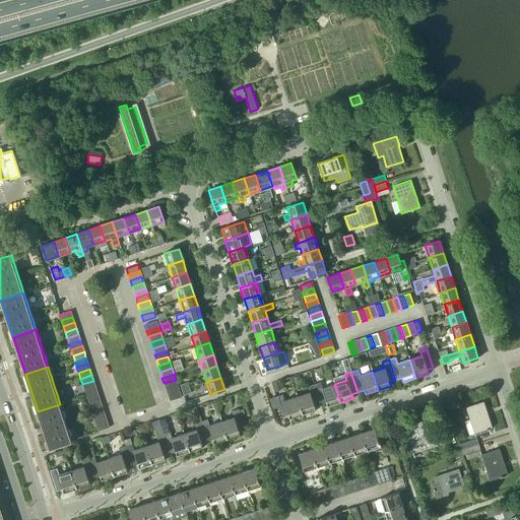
[(178,385),(176,380),(164,383),(166,389),(178,385)]
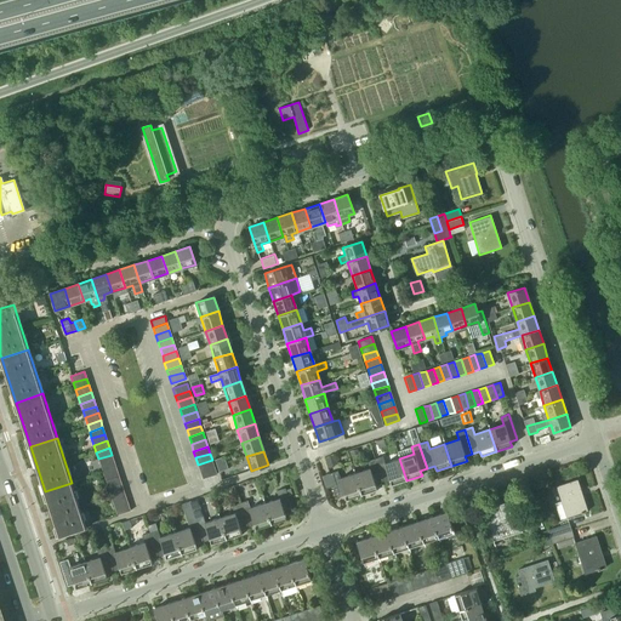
[(98,459),(101,466),(114,461),(112,455),(98,459)]
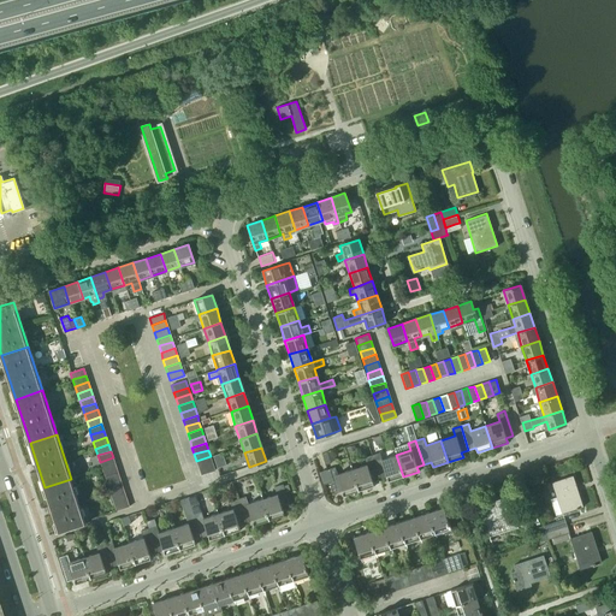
[(332,451),(323,455),(326,462),(335,458),(332,451)]
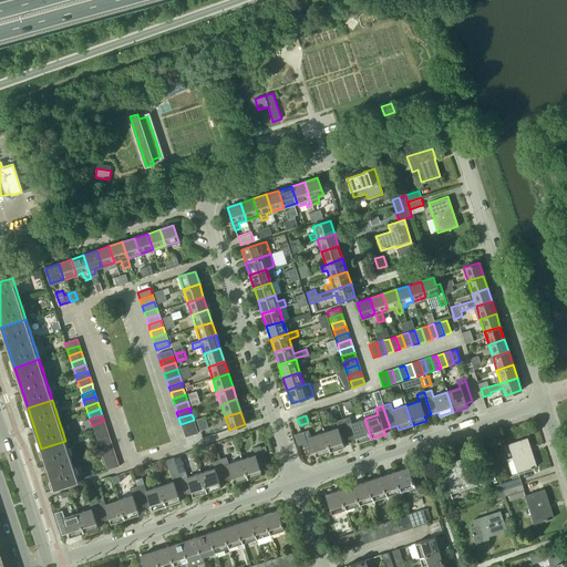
[(341,419),(349,442),(356,440),(358,444),(371,439),(364,419),(351,423),(349,416),(341,419)]
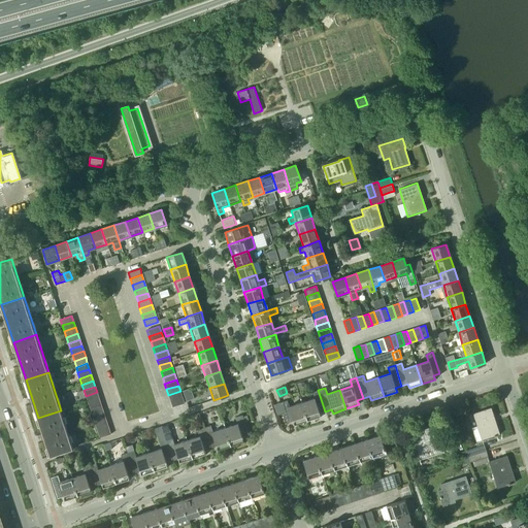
[(301,402),(307,422),(321,418),(319,413),(325,411),(318,390),(311,392),(314,399),(301,402)]
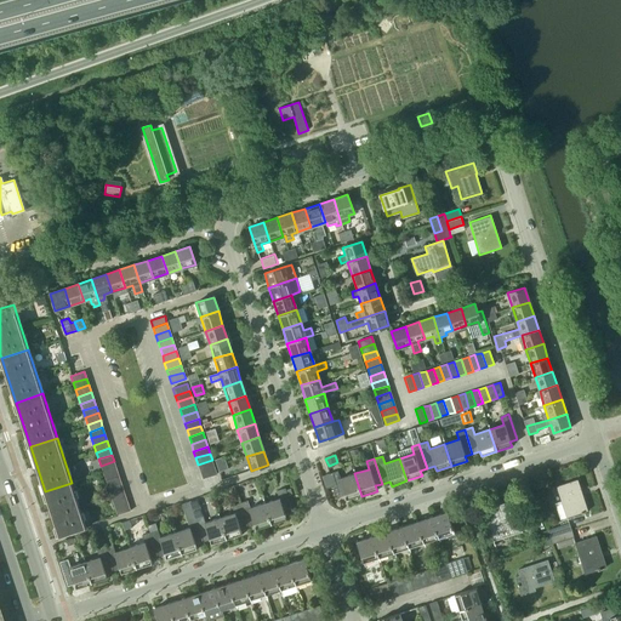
[(198,465),(200,472),(215,467),(212,460),(198,465)]
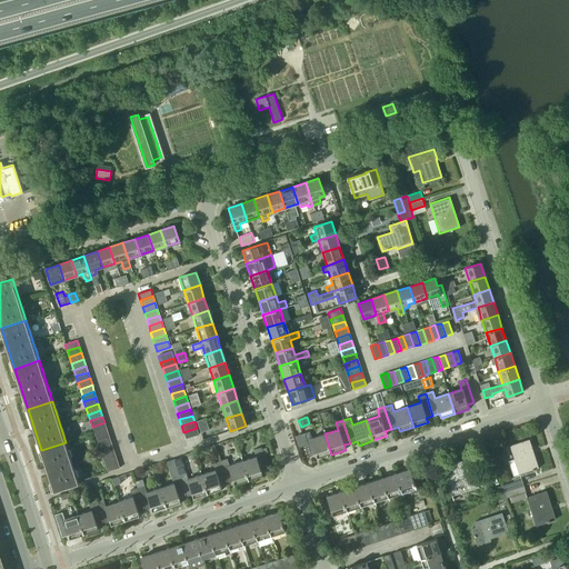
[(107,429),(105,422),(92,427),(95,433),(107,429)]
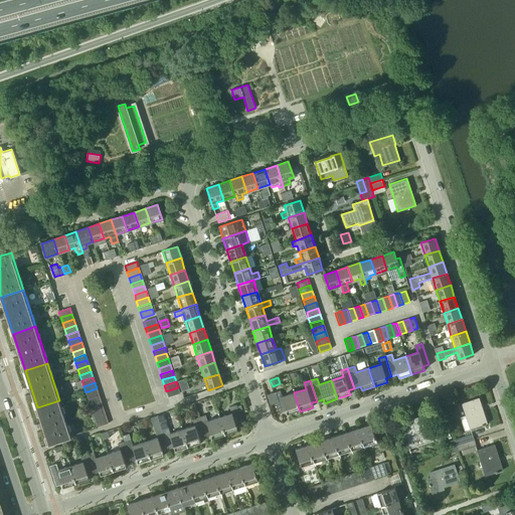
[(180,393),(178,387),(166,391),(168,397),(180,393)]
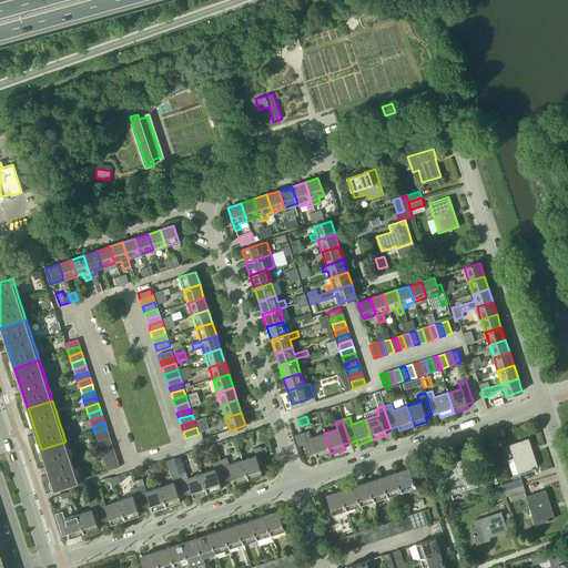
[(94,433),(97,439),(109,435),(107,428),(94,433)]
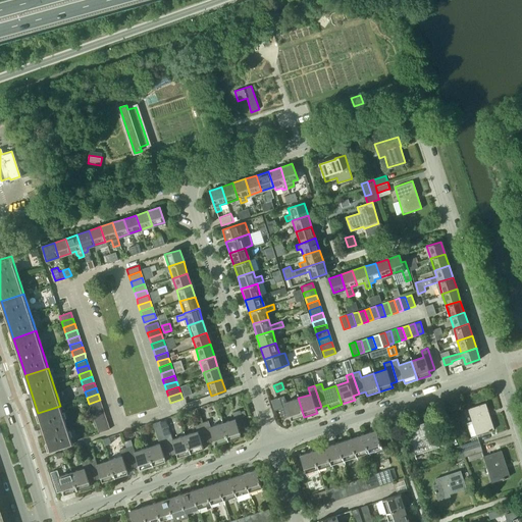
[(304,417),(298,398),(285,403),(283,396),(276,398),(282,419),(290,417),(292,421),(304,417)]
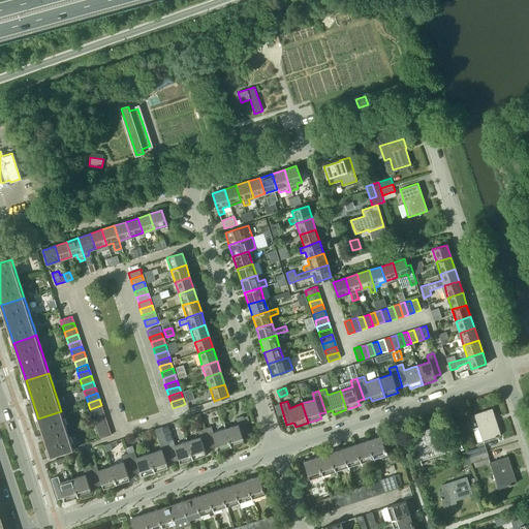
[(103,411),(101,405),(90,409),(92,414),(103,411)]
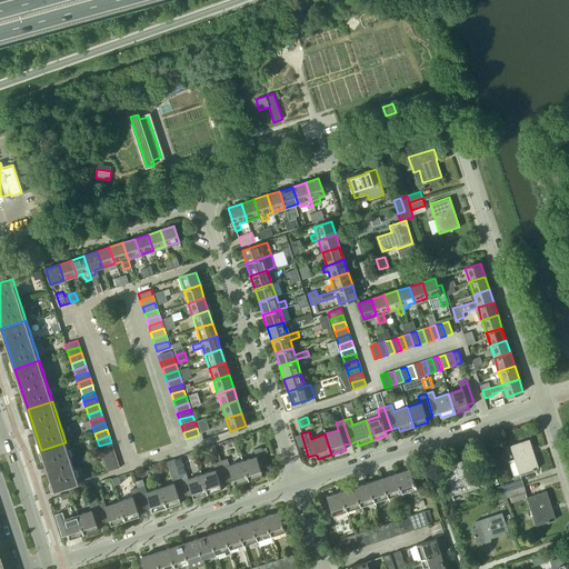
[(518,475),(538,468),(528,439),(509,446),(518,475)]
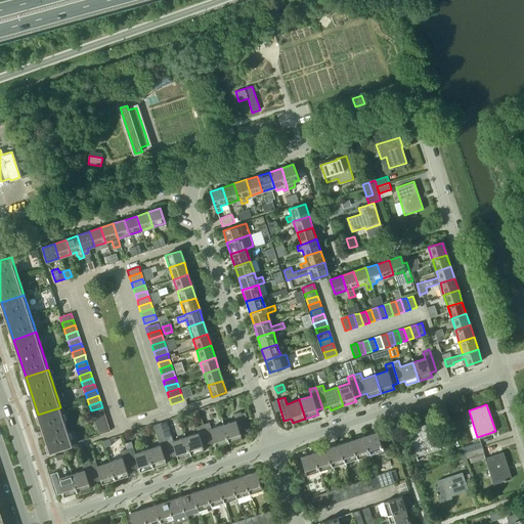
[(50,452),(64,448),(73,445),(60,407),(38,415),(50,452)]
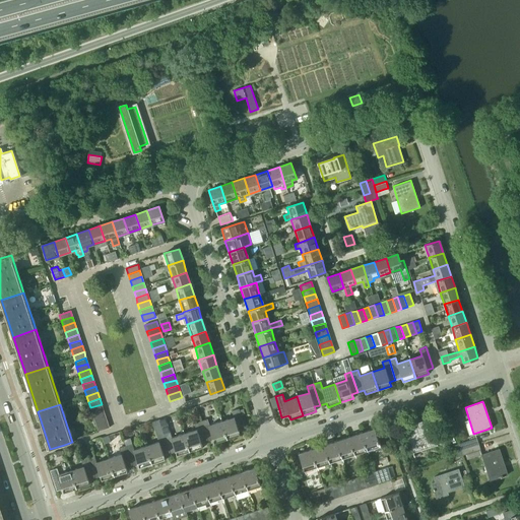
[(90,407),(92,413),(103,409),(102,404),(90,407)]
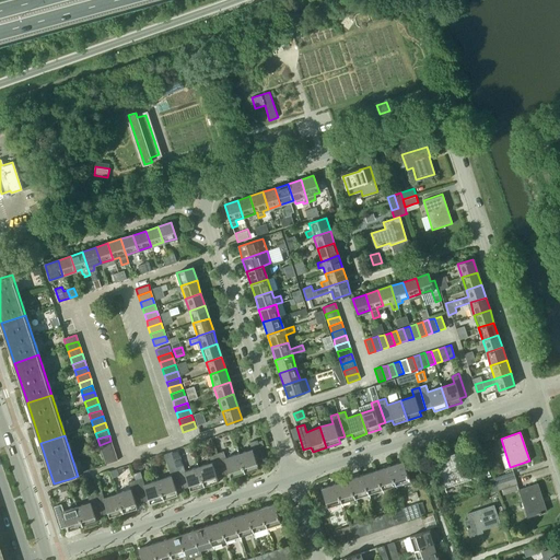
[(113,447),(111,441),(100,445),(101,452),(113,447)]
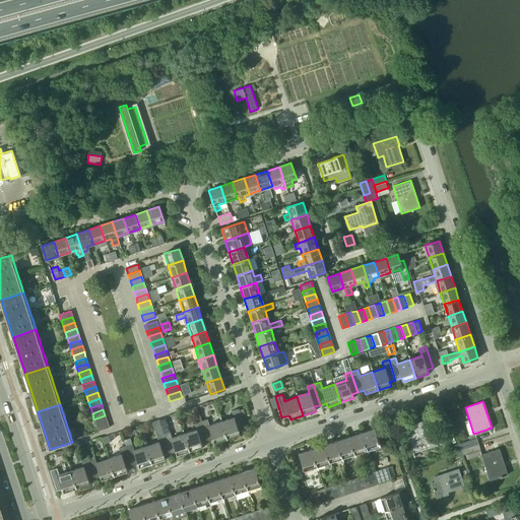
[(245,430),(238,409),(231,411),(233,417),(221,421),(226,440),(240,436),(239,432),(245,430)]
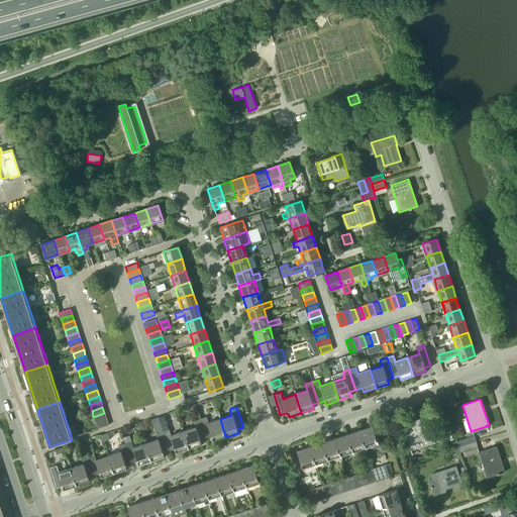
[(93,417),(95,423),(106,419),(104,413),(93,417)]
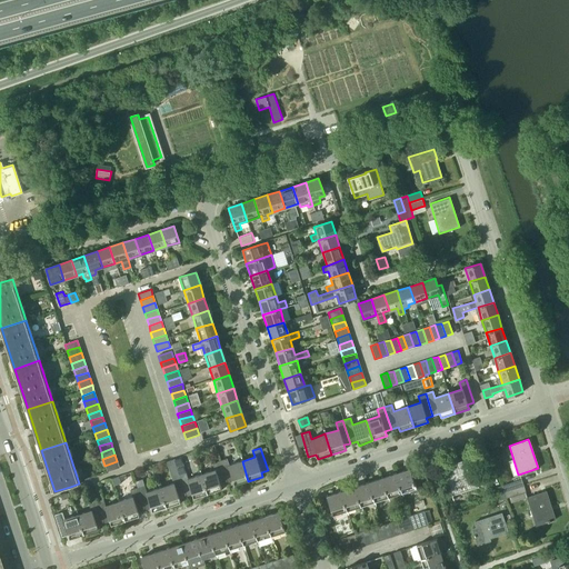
[(193,499),(207,495),(200,475),(188,479),(180,457),(172,459),(186,497),(191,495),(193,499)]
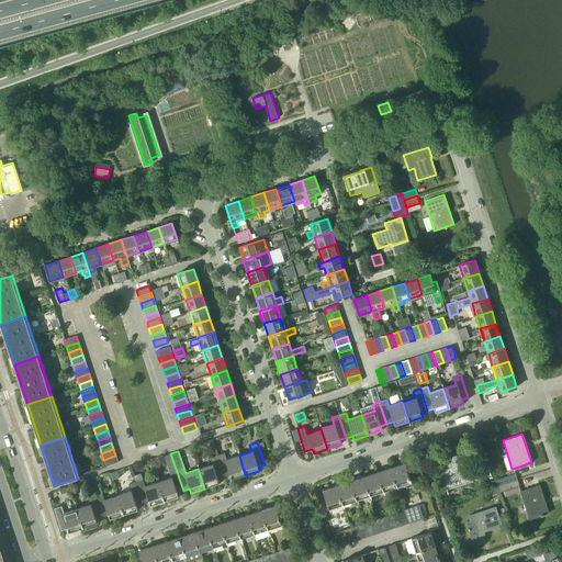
[(157,482),(164,502),(178,497),(176,493),(183,491),(170,453),(164,457),(168,471),(170,478),(157,482)]
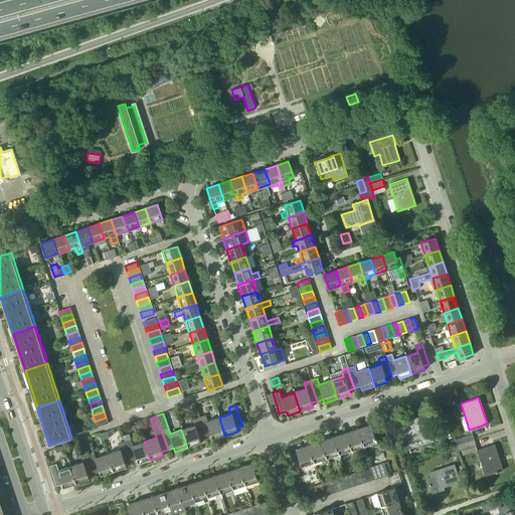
[(212,441),(224,436),(219,417),(206,421),(204,415),(198,417),(205,438),(210,436),(212,441)]
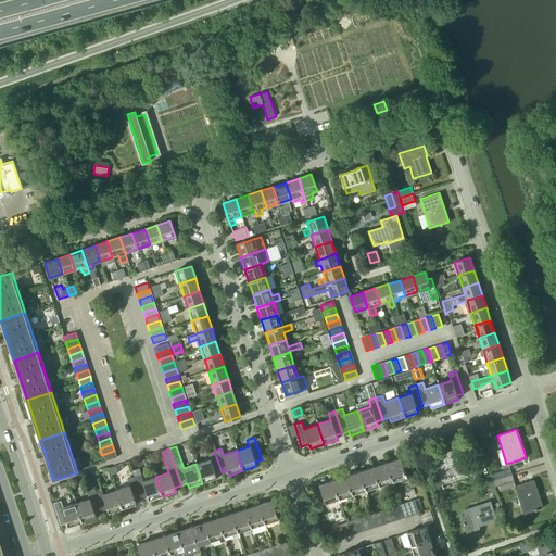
[(441,484),(467,477),(458,449),(444,453),(446,458),(443,459),(442,457),(433,460),(441,484)]
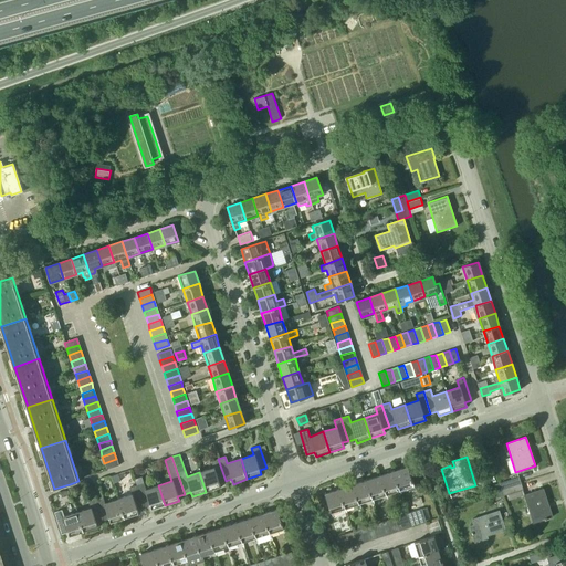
[(118,465),(116,459),(104,463),(106,469),(118,465)]
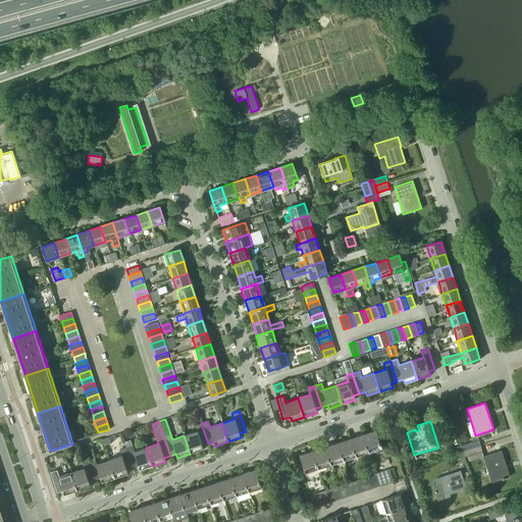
[(184,435),(190,454),(203,450),(202,446),(208,444),(201,423),(194,425),(197,431),(184,435)]
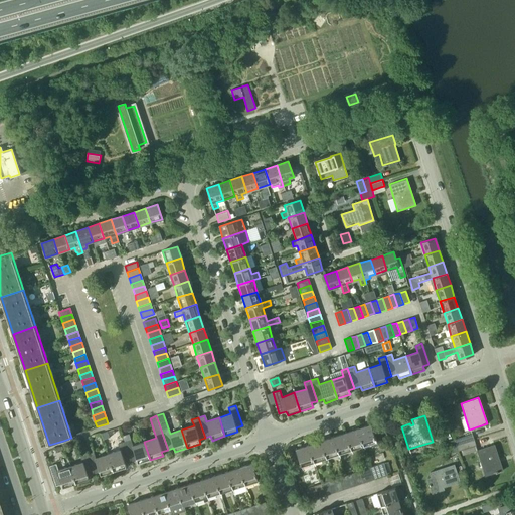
[(370,423),(357,427),(363,446),(376,442),(370,423)]
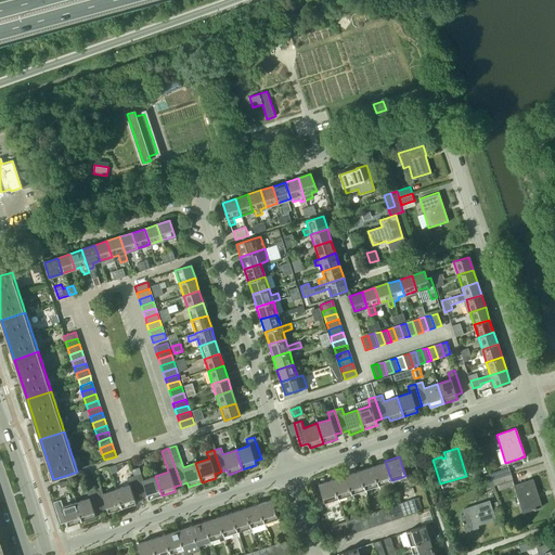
[(391,480),(385,461),(372,465),(378,485),(391,480)]
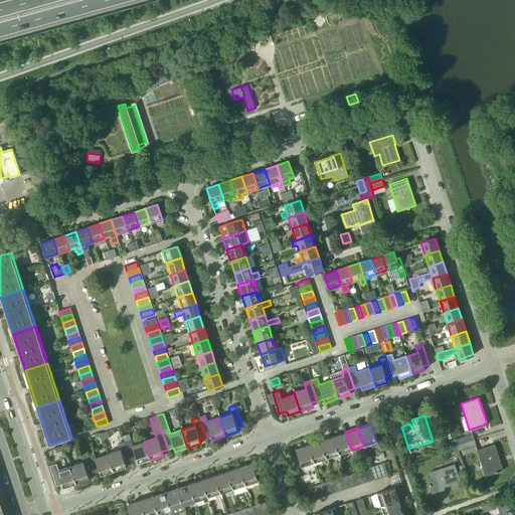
[(108,432),(102,434),(104,440),(111,438),(108,432)]
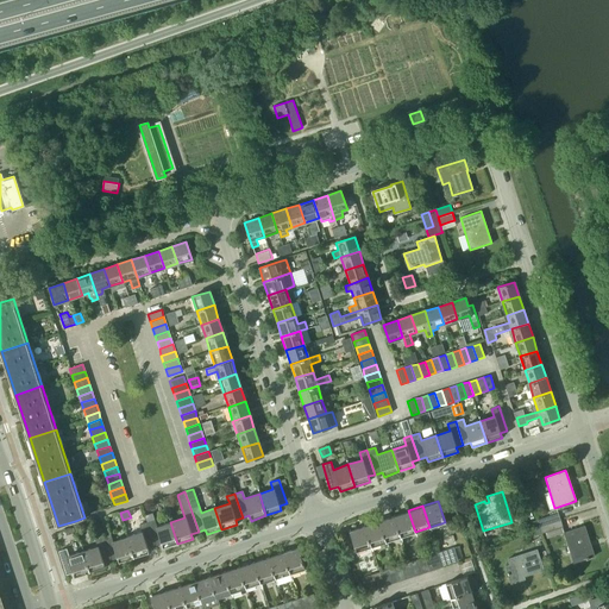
[(415,532),(408,510),(393,515),(401,537),(415,532)]
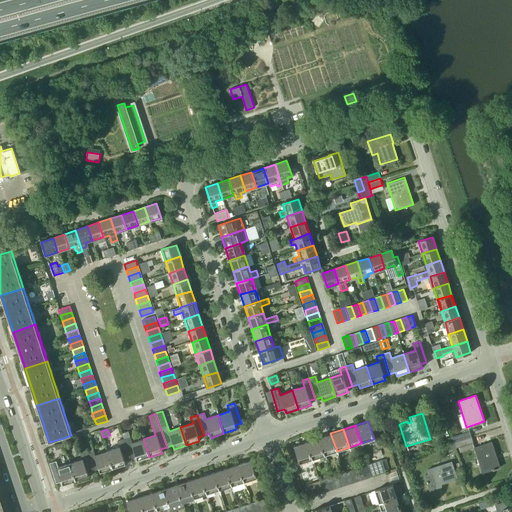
[(470,431),(450,437),(452,443),(472,436),(470,431)]
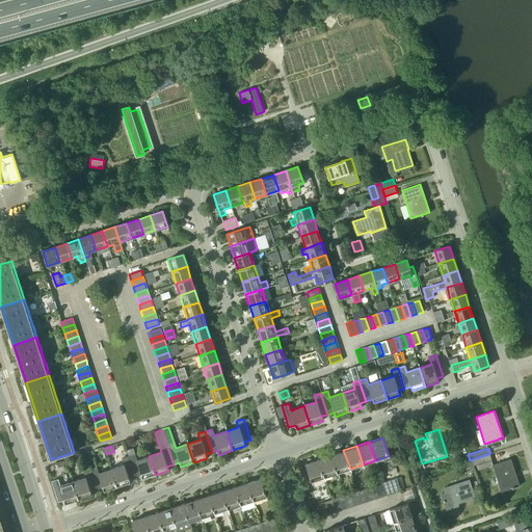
[(343,450),(330,454),(337,473),(350,469),(343,450)]
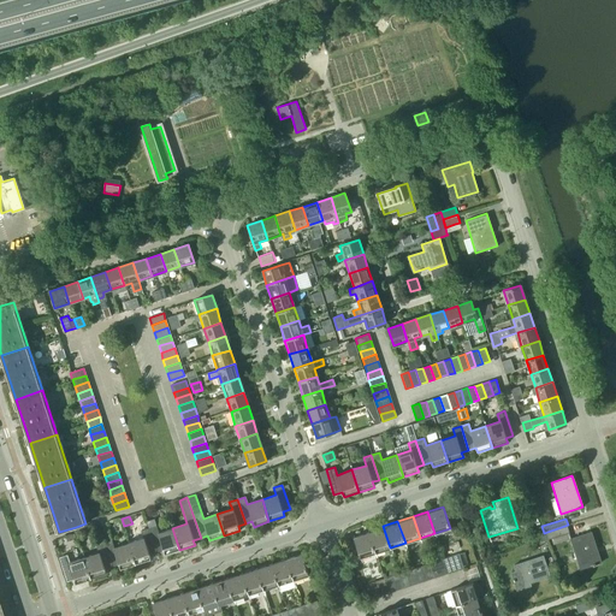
[(568,525),(544,533),(546,539),(552,538),(554,543),(572,537),(568,525)]
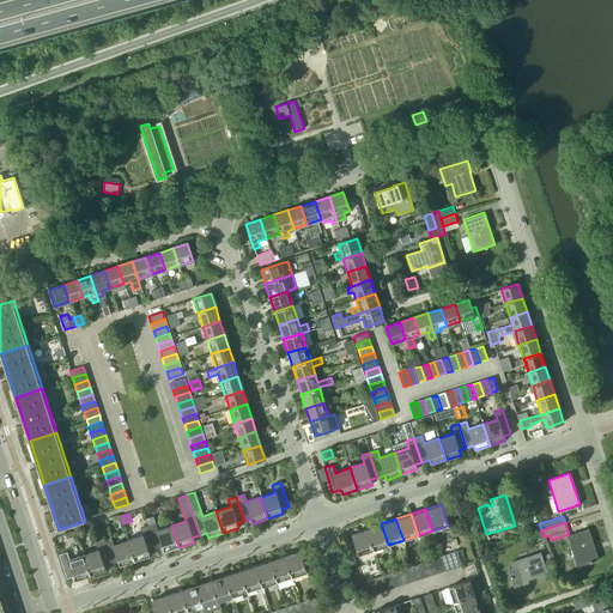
[(178,547),(171,526),(157,530),(155,523),(147,526),(155,550),(162,547),(164,552),(178,547)]
